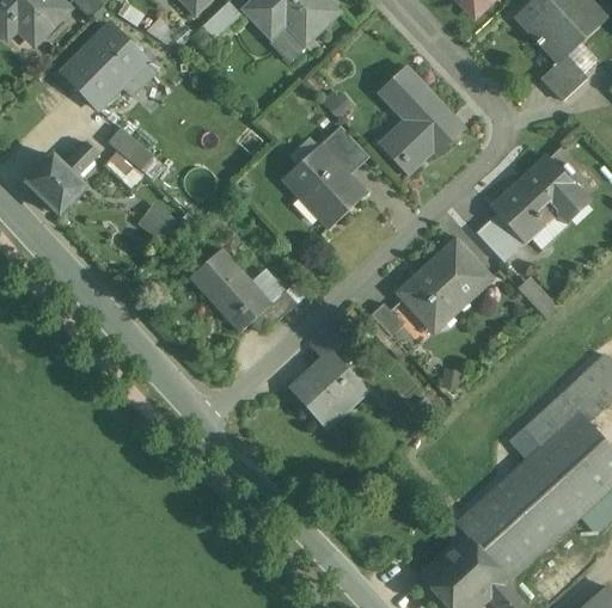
[(67,8),(59,0),(0,0),(0,29),(1,31),(11,20),(35,43),(67,8)]
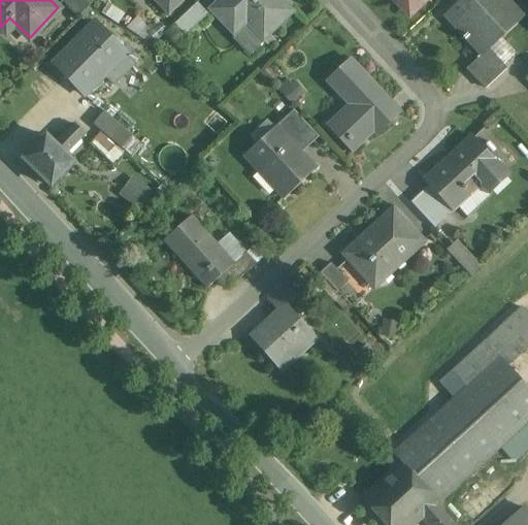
[(90,3),(87,0),(63,0),(77,15),(90,3)]
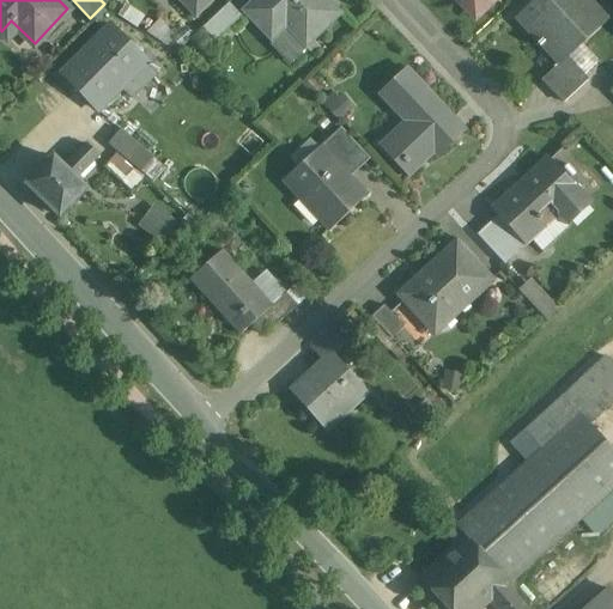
[(183,0),(195,12),(208,0),(183,0)]
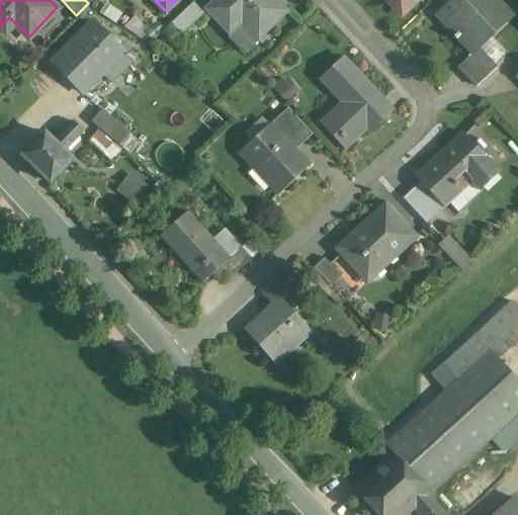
[(193,0),(171,21),(181,32),(204,11),(193,0)]
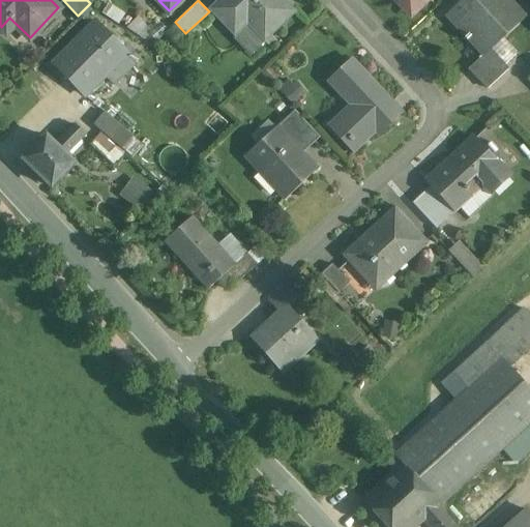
[(293,11),(283,0),(218,0),(211,7),(229,26),(241,13),(264,38),(293,11)]
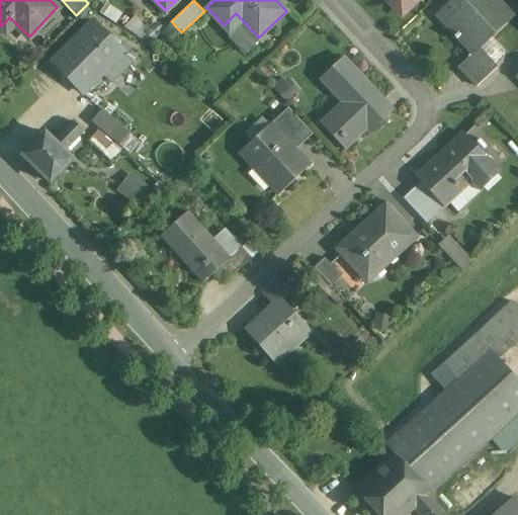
[(392,0),(403,11),(414,0),(392,0)]
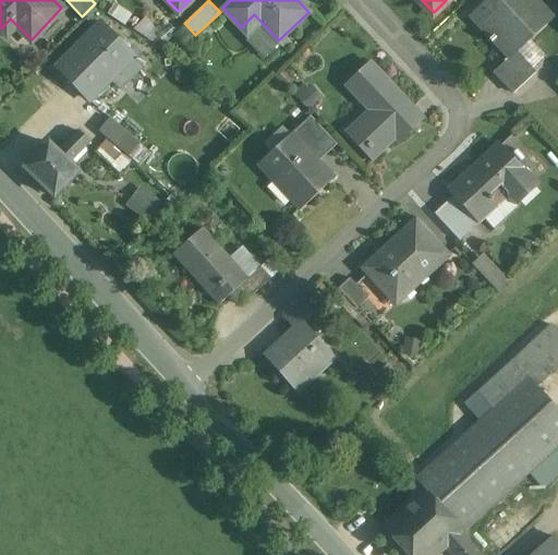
[(554,16),(537,0),(497,0),(494,3),(492,0),(487,0),(469,16),(507,58),(508,59),(517,50),(554,16)]
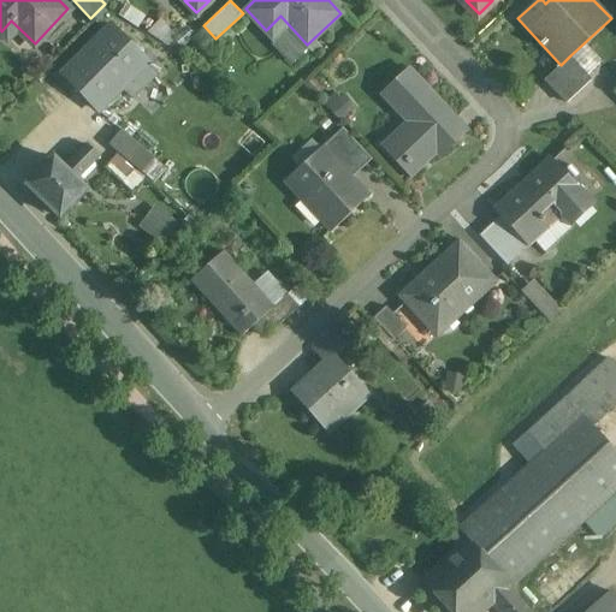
[(149,65),(110,25),(65,71),(101,106),(118,89),(123,93),(149,65)]
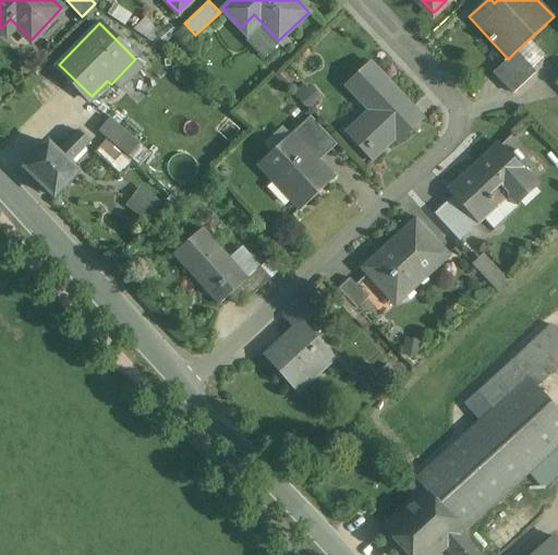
[(536,72),(517,50),(508,59),(507,58),(494,70),(514,92),(536,72)]
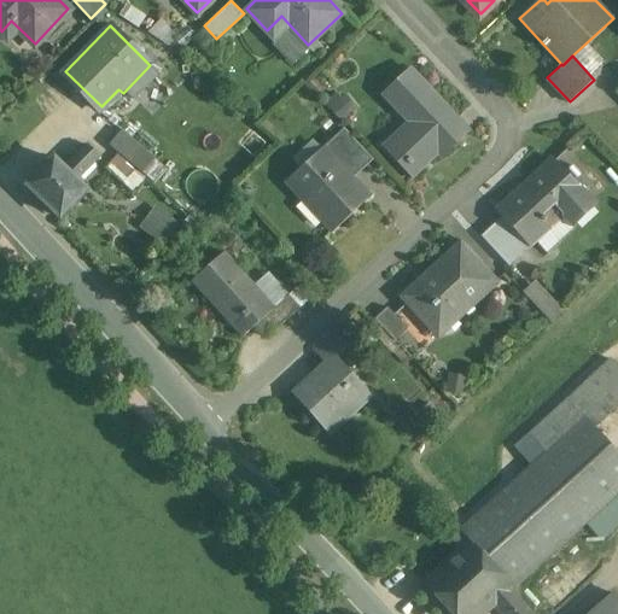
[(444,103),(410,66),(383,93),(412,123),(392,141),(417,167),(410,174),(412,175),(438,151),(431,142),(453,122),(439,107),(444,103)]
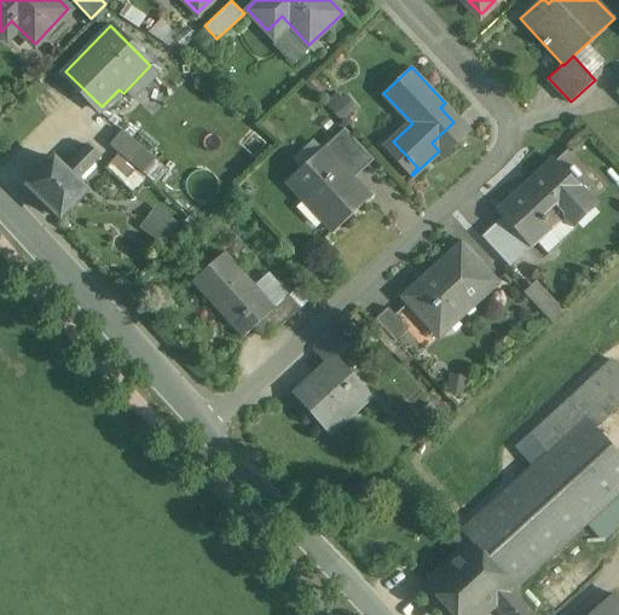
[(339,90),(325,100),(339,116),(352,105),(339,90)]
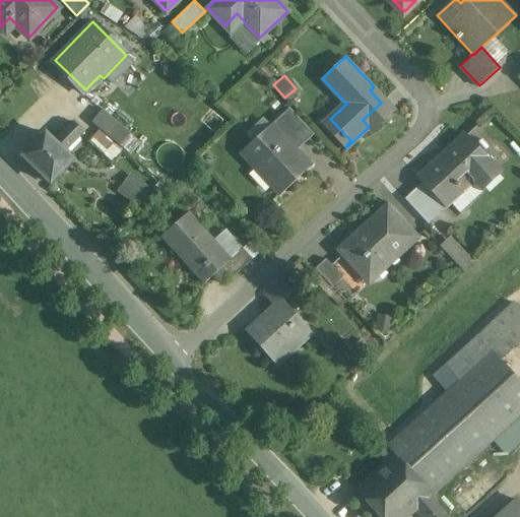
[(381,103),(363,120),(369,127),(371,129),(390,112),(381,103)]
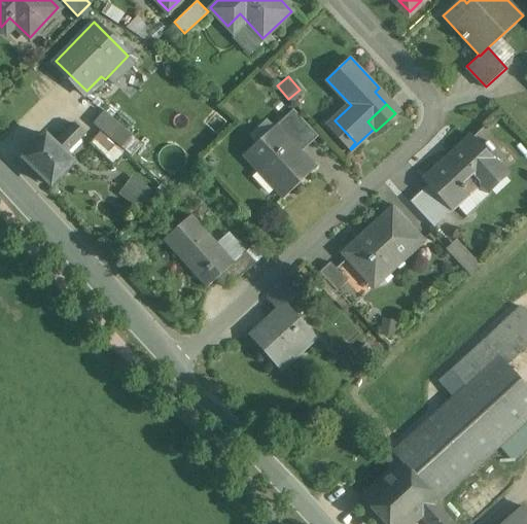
[(314,130),(292,108),(281,119),(302,141),(314,130)]
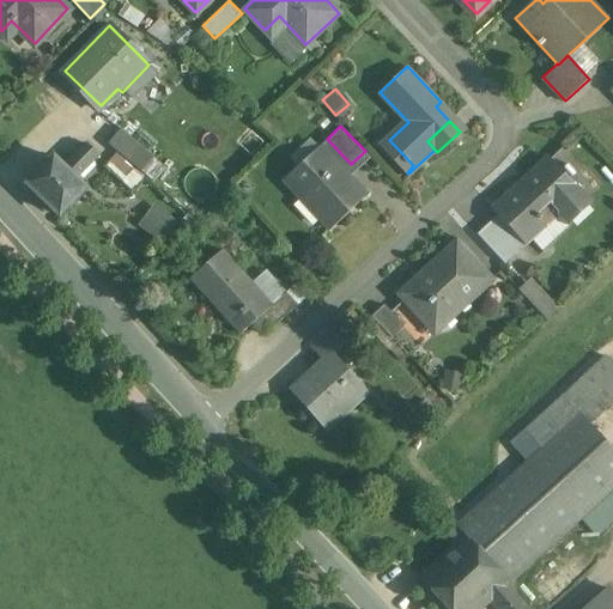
[(144,158),(113,129),(104,139),(117,150),(137,166),(144,158)]
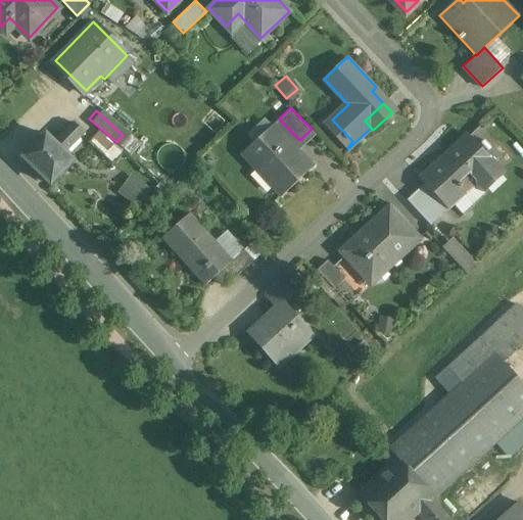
[(74,122),(54,142),(45,134),(24,155),(34,164),(32,167),(40,175),(42,173),(52,183),(74,160),(64,152),(84,132),(74,122)]
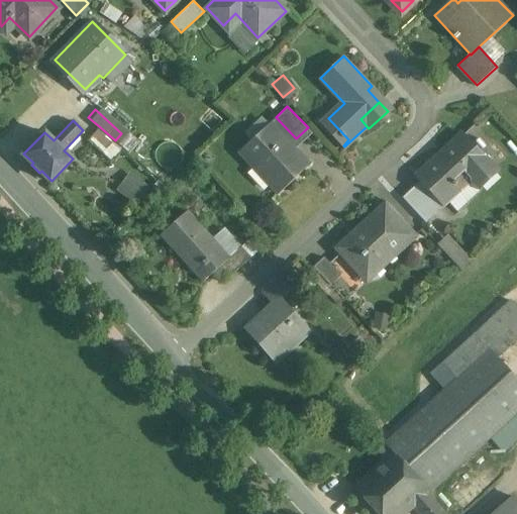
[(309,164),(270,122),(239,150),(279,193),(309,164)]
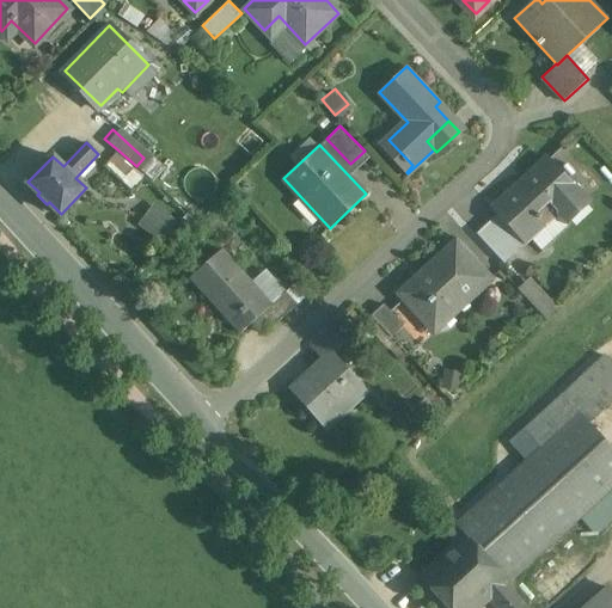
[(136,166),(117,149),(109,160),(127,176),(136,166)]
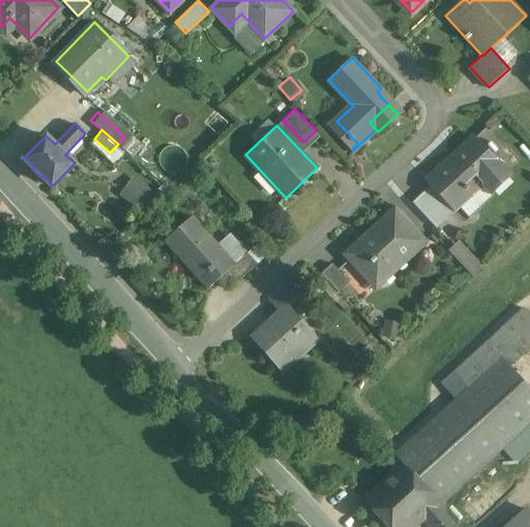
[(473,135),(425,179),(430,184),(453,210),(482,184),(490,193),(509,174),(473,135)]
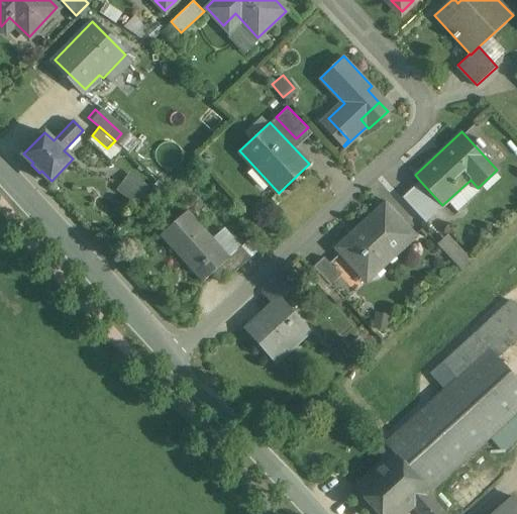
[(117,190),(135,202),(147,185),(129,172),(117,190)]
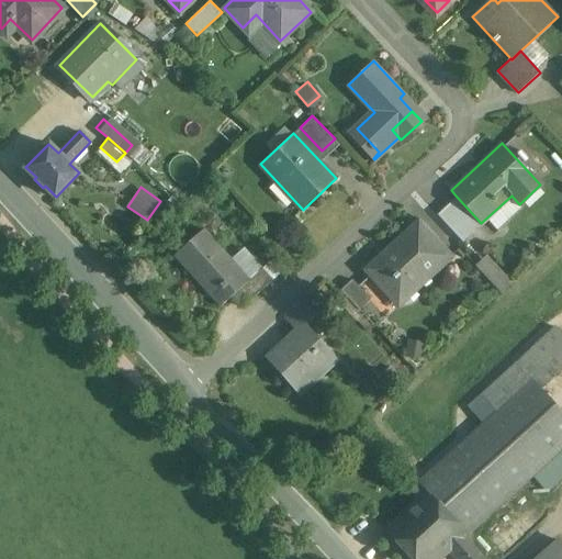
[(481,223),(456,196),(437,213),(462,241),(481,223)]
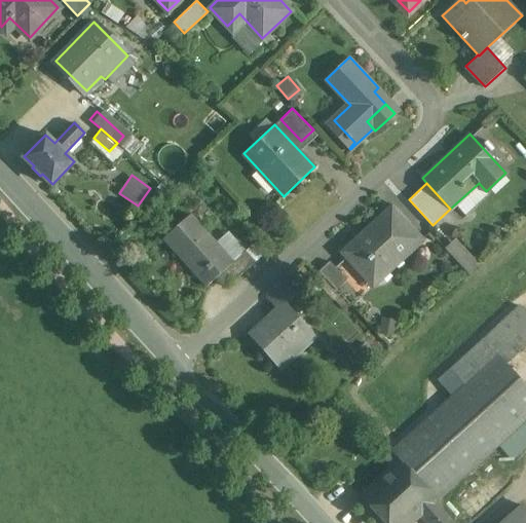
[(420,238),(390,207),(352,243),(355,247),(346,256),(372,284),(420,238)]
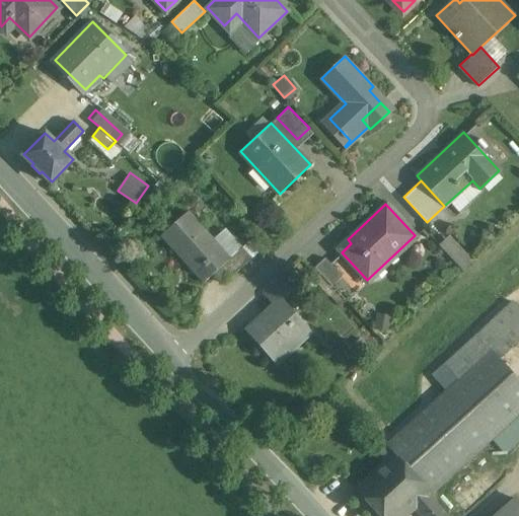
[(230,258),(189,211),(161,235),(204,282),(220,268),(230,258)]
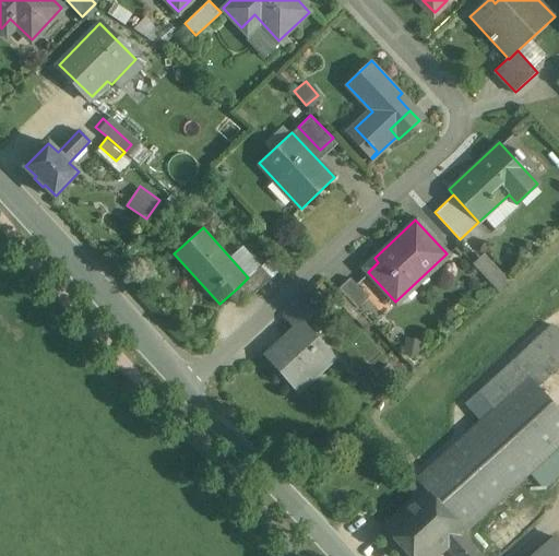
[(248,278),(237,288),(247,299),(271,279),(260,267),(248,278)]
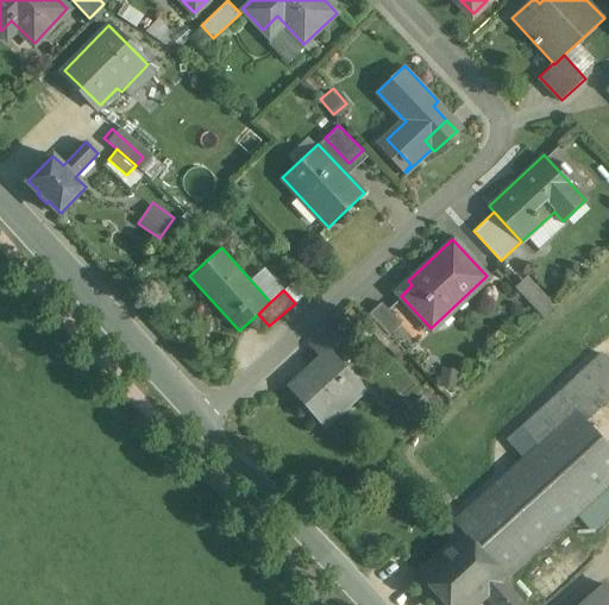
[(401,323),(381,302),(369,313),(389,334),(401,323)]
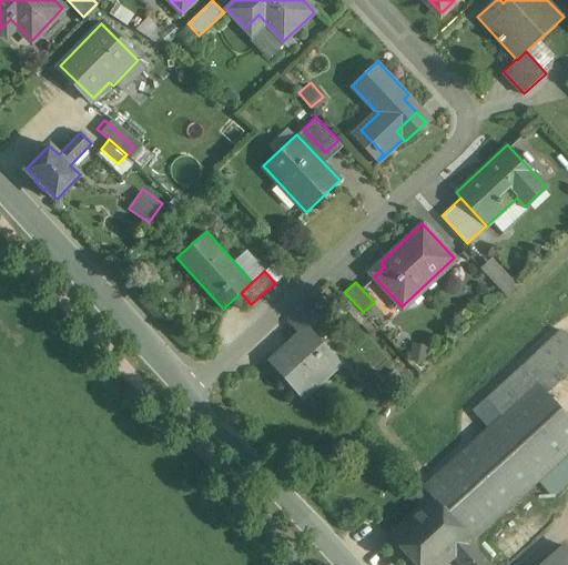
[(306,304),(288,321),(300,332),(307,325),(308,328),(318,318),(306,304)]
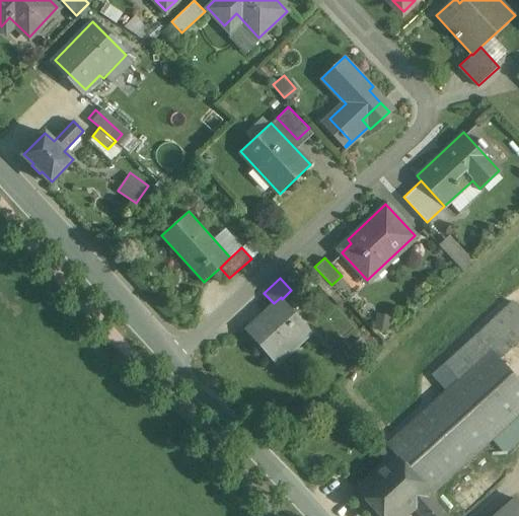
[(274,303),(245,328),(276,362),(310,330),(282,299),(281,297),(274,303)]
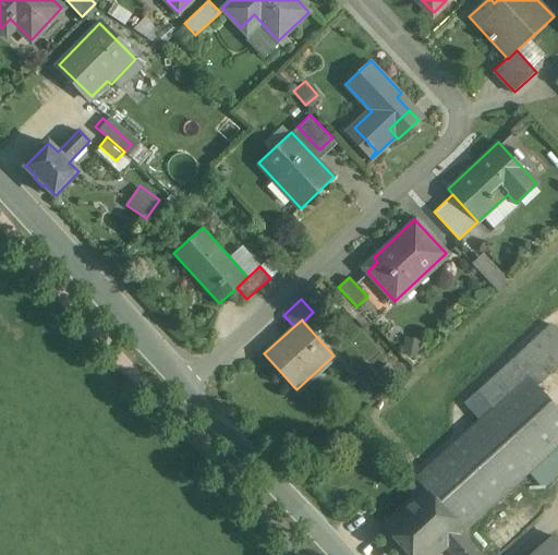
[(557,329),(553,324),(478,391),(493,407),(416,477),(425,486),(417,493),(458,537),(461,533),(557,444),(557,408),(536,385),(557,365),(557,329)]
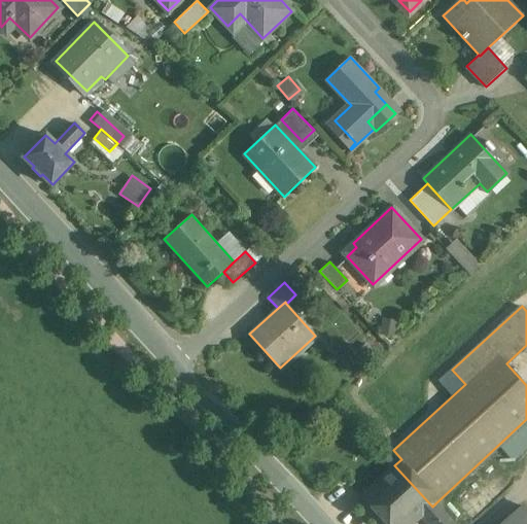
[(432,507),(394,465),(361,496),(386,523),(413,523),(421,517),(432,507)]
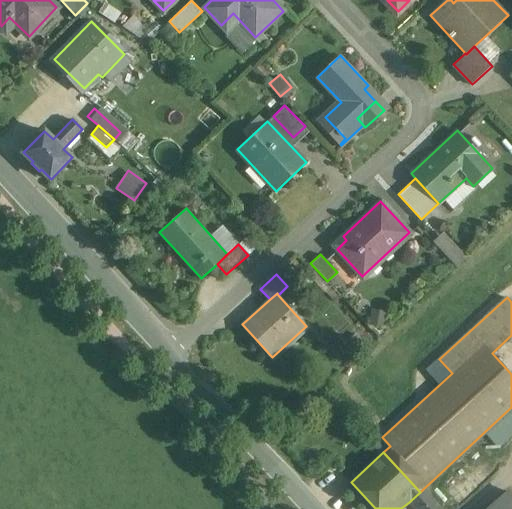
[(441,508),(423,489),(420,492),(409,502),(414,508),(441,508)]
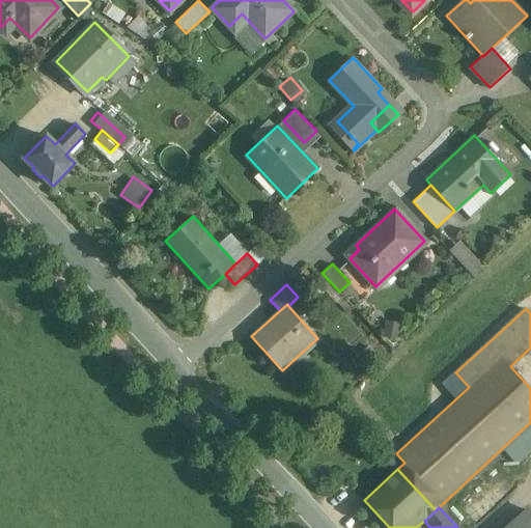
[(530,527),(530,513),(527,509),(506,527),(530,527)]
